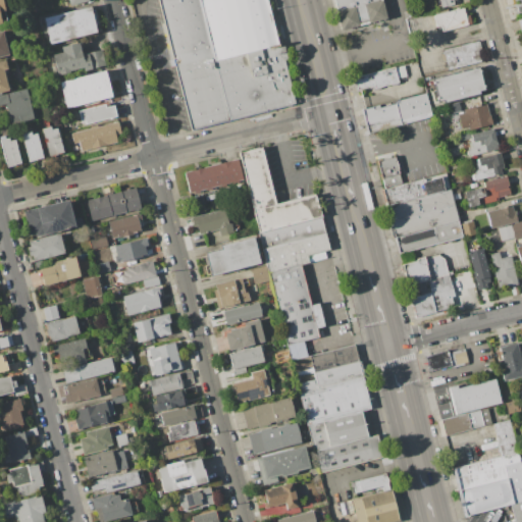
[(158,0),(266,0),(278,46),(283,45),(286,60),(284,61),(296,104),(192,131),(158,0)]
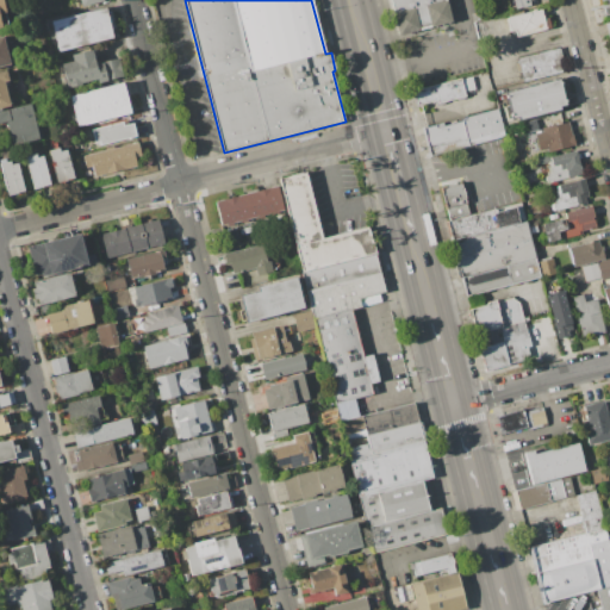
[(391,0),(449,0),(455,20),(400,36),(391,0)]
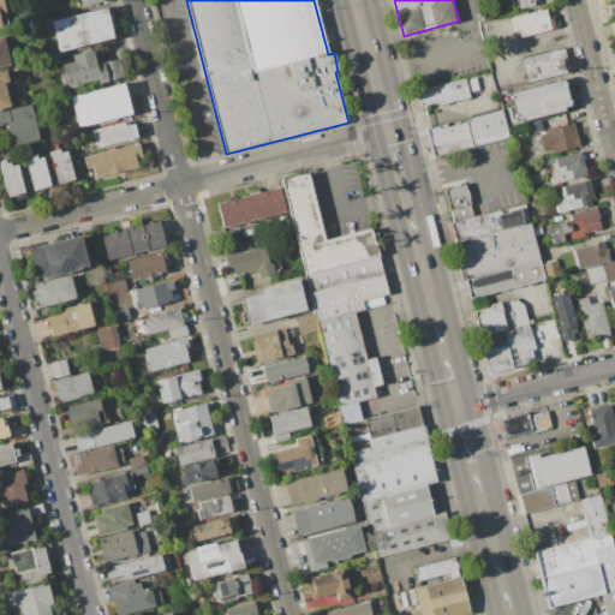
[(51,22),(106,9),(113,37),(57,51),(51,22)]
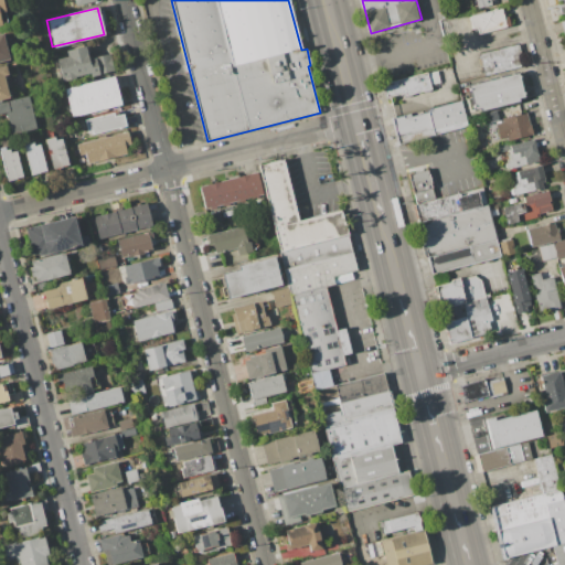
[(470,18),(503,9),(508,28),(475,36),(470,18)]
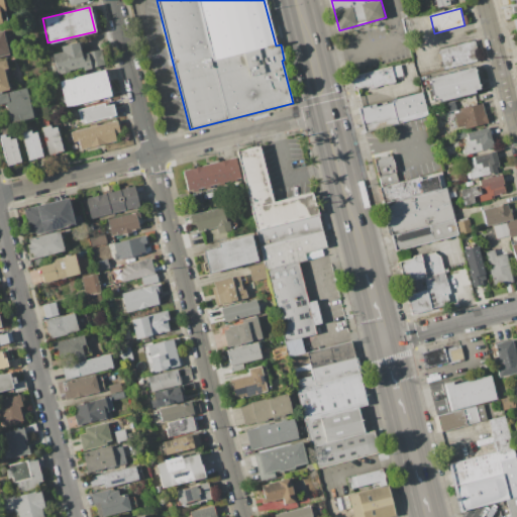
[(0,30),(3,30),(8,55),(0,56),(0,30)]
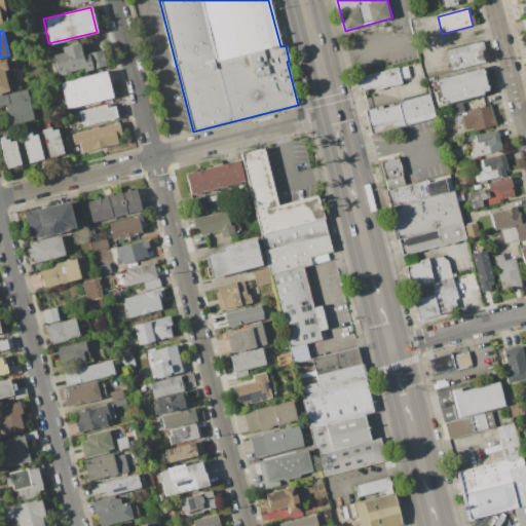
[(447,51),(483,42),(489,63),(452,72),(447,51)]
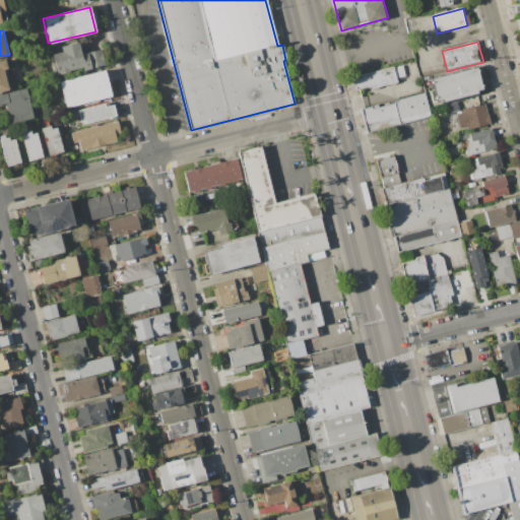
[(52,55),(62,53),(61,47),(78,43),(81,54),(101,50),(105,66),(84,70),(83,67),(68,71),(69,73),(57,75),(52,55)]
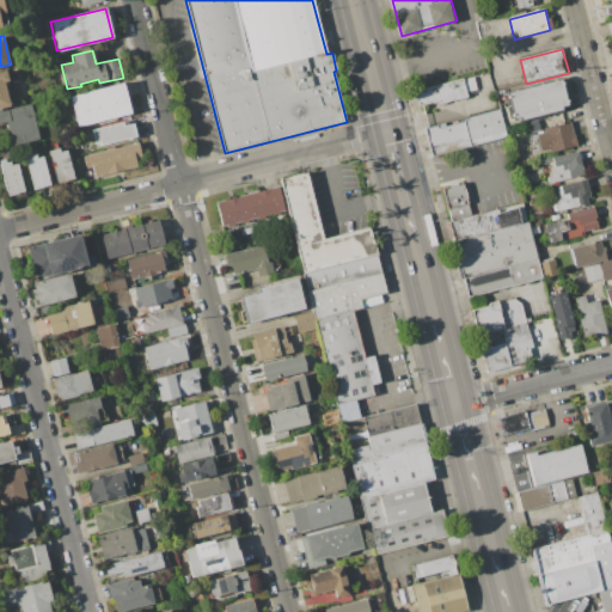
[(0,72),(6,71),(8,80),(5,81),(10,105),(0,106),(0,72)]
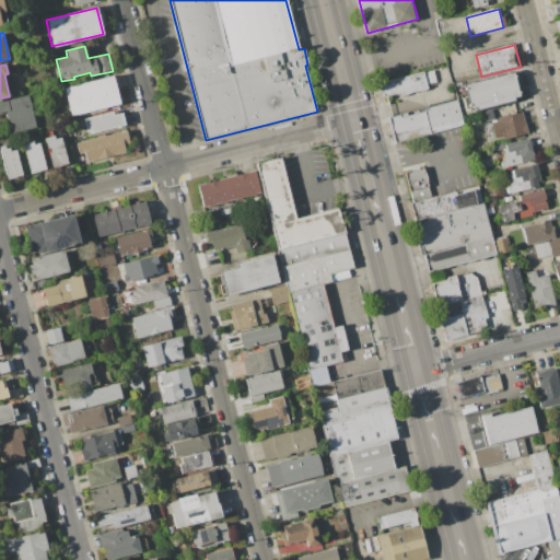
[(380,84),(424,72),(429,90),(403,96),(401,93),(384,98),(380,84)]
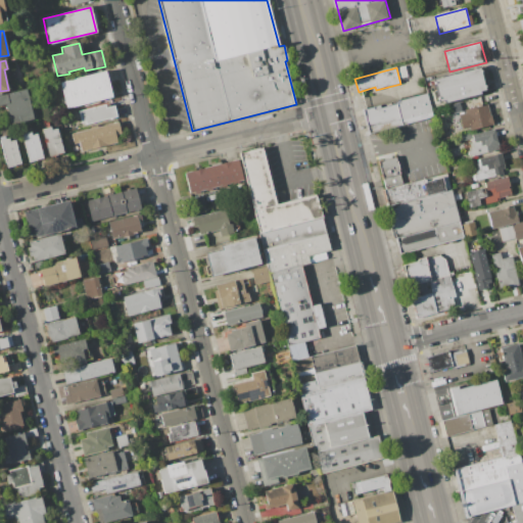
[(434,80),(481,67),(486,92),(440,103),(434,80)]
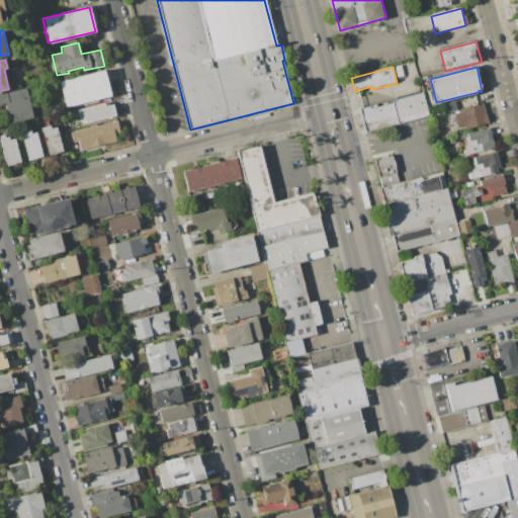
[(60,82),(105,71),(111,96),(66,107),(60,82)]
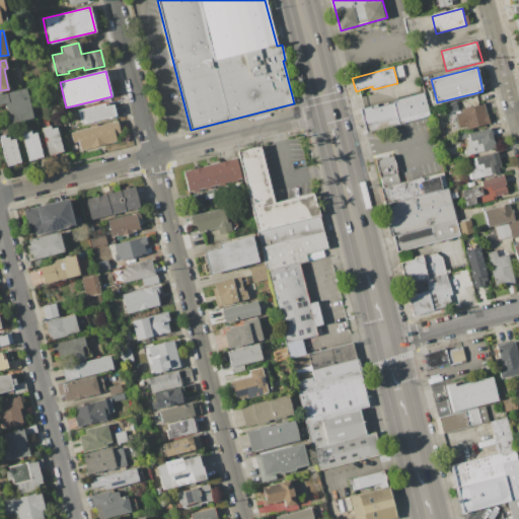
[(0,95),(26,89),(32,118),(10,124),(6,103),(0,104),(0,95)]
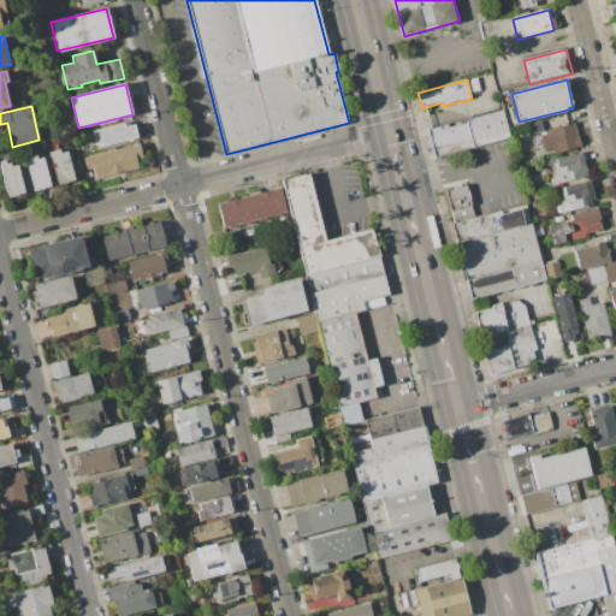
[(430,130),(504,111),(511,137),(437,157),(430,130)]
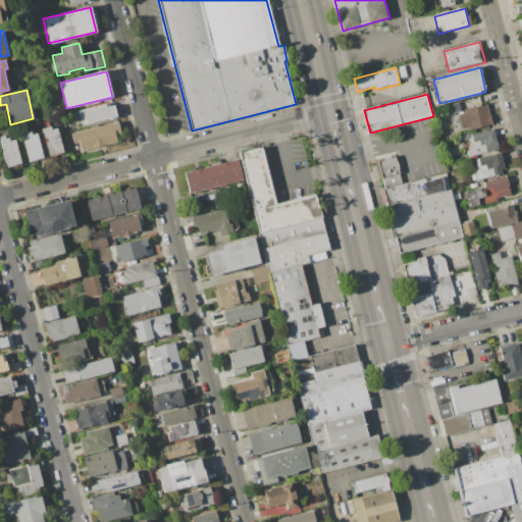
[(444,105),(459,101),(461,109),(446,113),(444,105)]
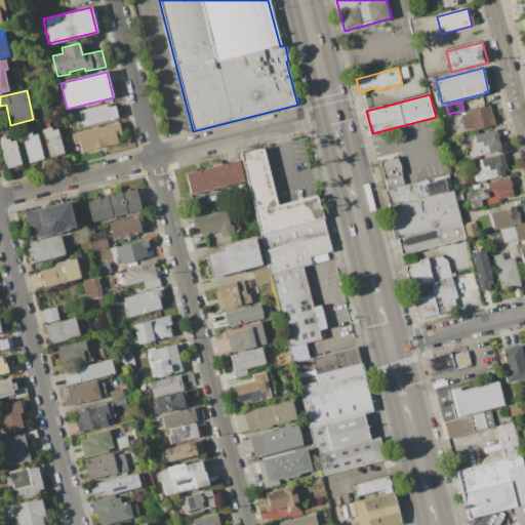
[(467,110),(490,105),(494,124),(472,130),(472,128),(463,130),(460,118),(451,120),(450,115),(459,112),(460,116),(468,114),(467,110)]
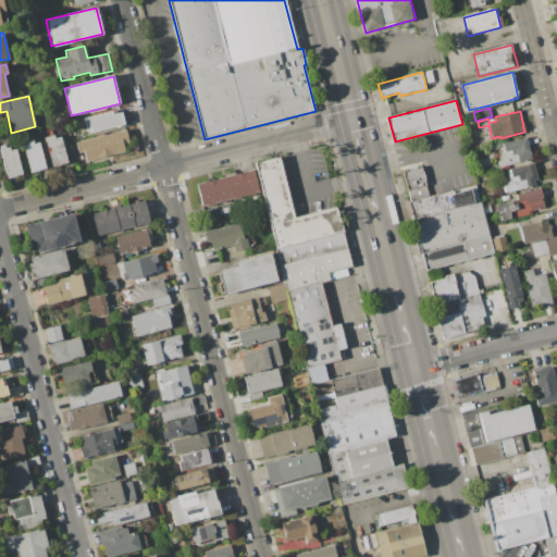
[(84,119),(111,112),(112,115),(122,113),(124,125),(93,133),(93,130),(87,131),(84,119)]
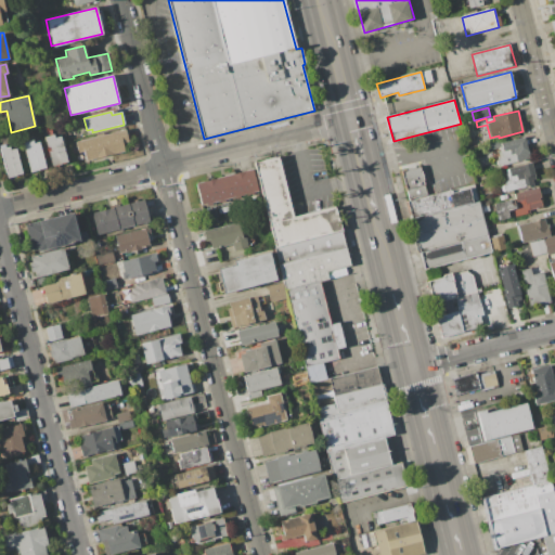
[(82,139),(125,129),(128,141),(123,142),(125,151),(88,159),(82,139)]
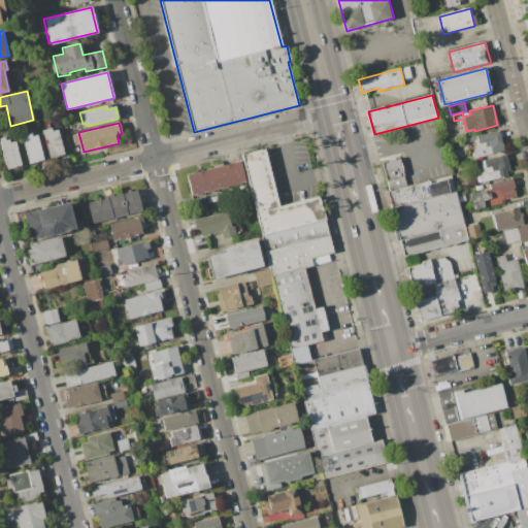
[(42,130),(52,128),(52,131),(58,130),(64,154),(50,158),(42,130)]
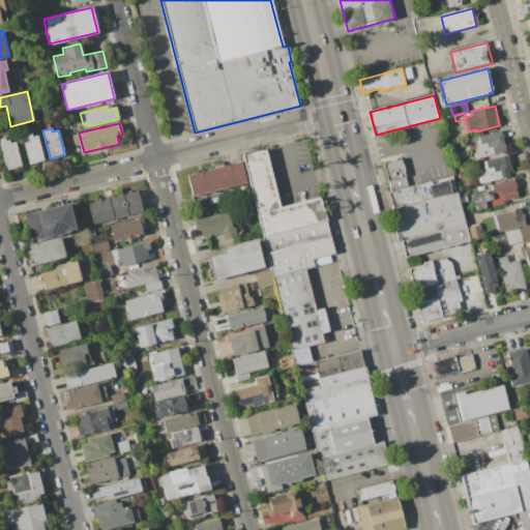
[(465,138),(478,134),(478,137),(501,130),(506,151),(478,158),(475,157),(474,153),(476,150),(480,149),(478,141),(467,144),(465,138)]
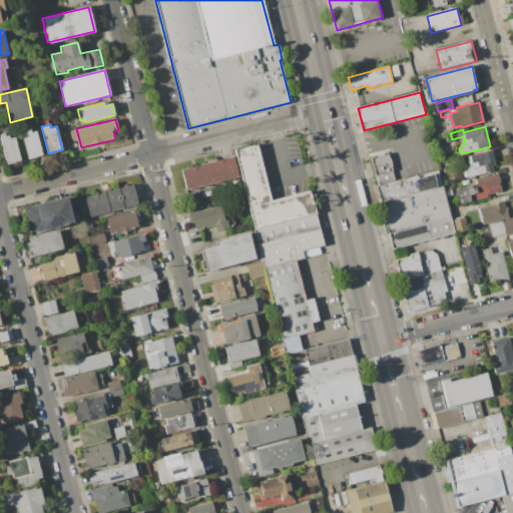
[(21,130),(30,128),(31,131),(36,130),(42,156),(28,159),(21,130)]
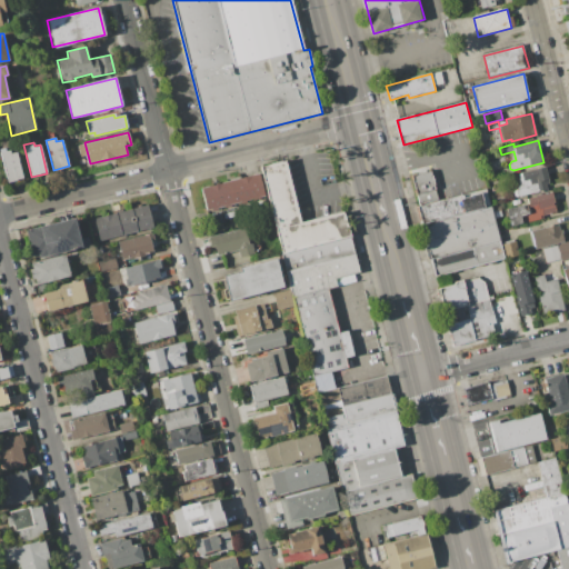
[(0,153),(0,148),(6,148),(7,151),(9,150),(10,153),(16,152),(22,179),(7,182),(0,153)]
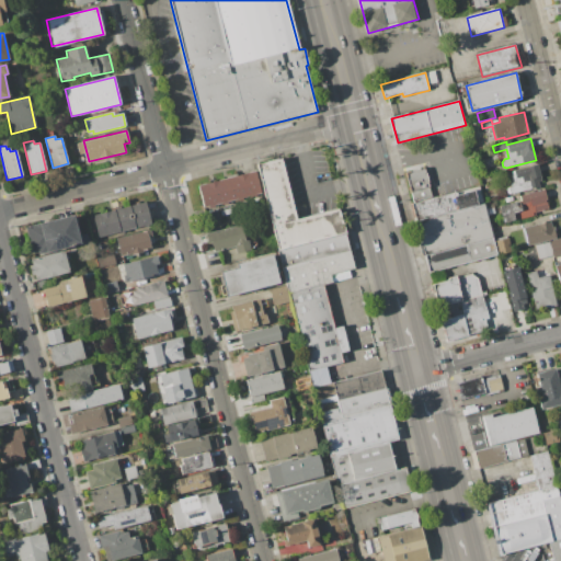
[(255,163),(277,249),(344,231),(339,208),(296,218),(281,158),(255,163)]
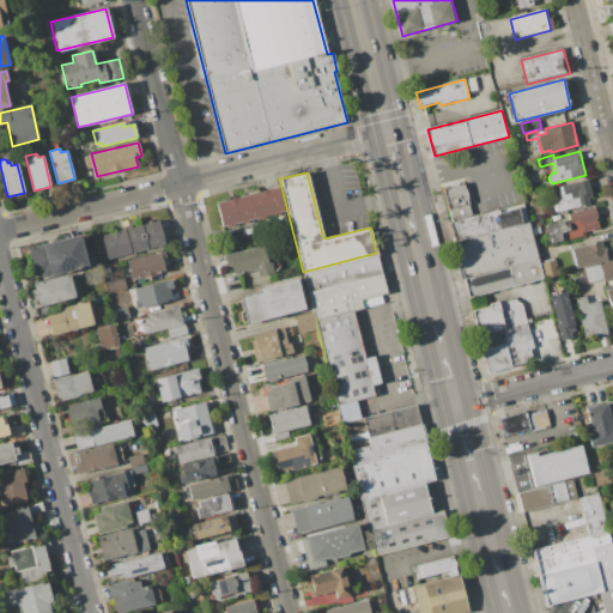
[(559,186),(587,180),(592,196),(588,198),(589,205),(560,212),(554,211),(553,206),(558,202),(563,200),(559,186)]
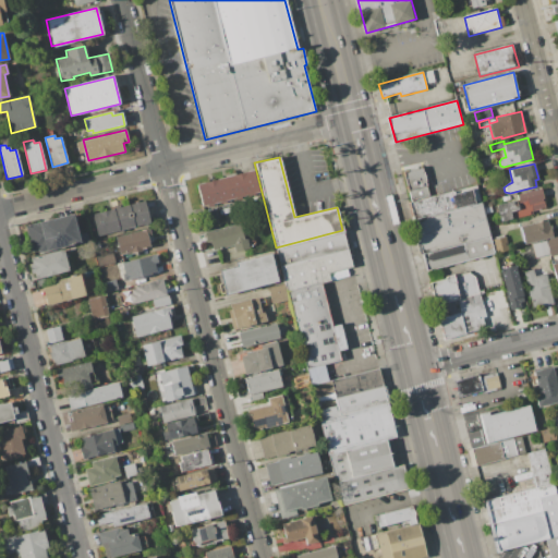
[(403,173),(424,168),(432,197),(411,203),(403,173)]
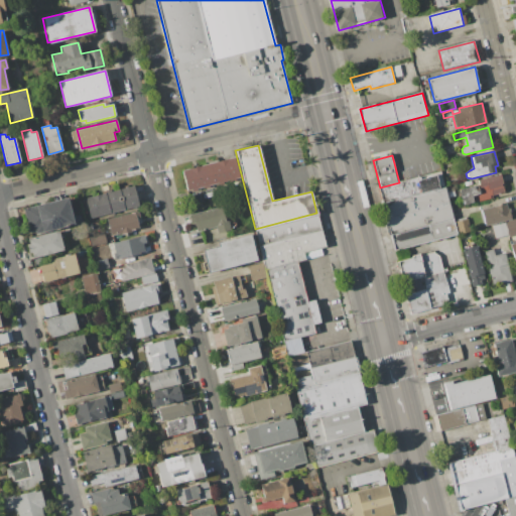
[(181,171),(235,158),(240,179),(186,192),(181,171)]
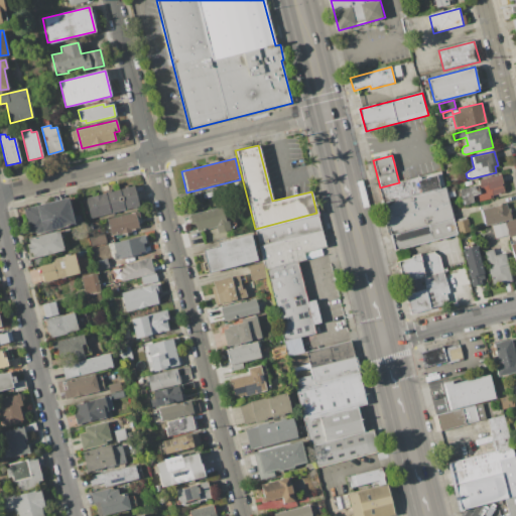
[(380,187),(399,182),(441,171),(445,186),(384,203),(380,187)]
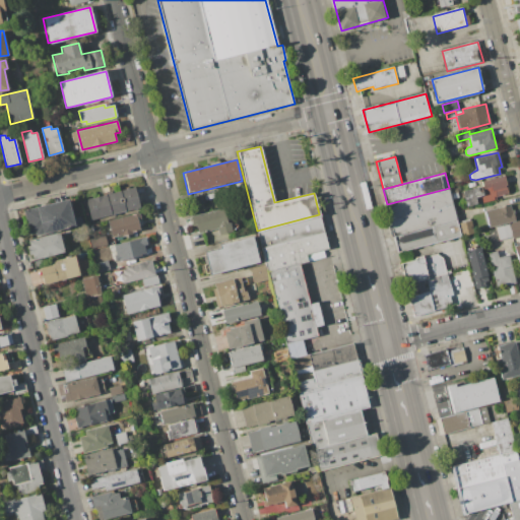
[(481,181),(504,176),(508,193),(493,197),(494,200),(463,207),(459,190),(482,185),(481,181)]
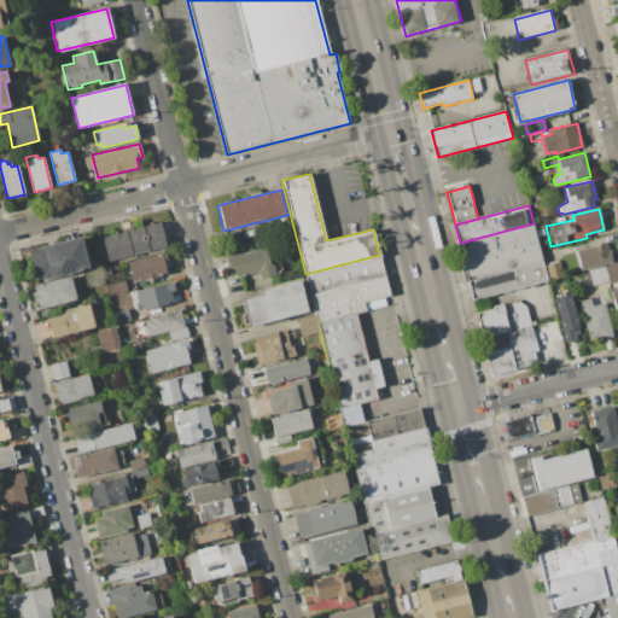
[(136,227),(147,225),(147,223),(151,222),(152,225),(158,222),(164,246),(162,246),(162,249),(156,251),(155,249),(143,252),(136,227)]
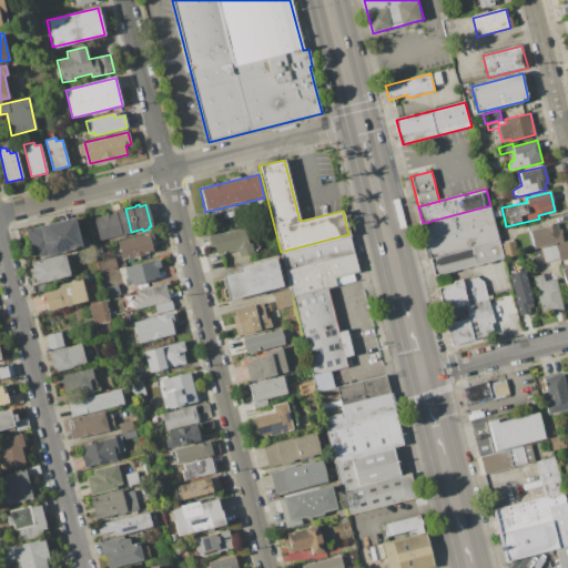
[(423,223),(490,205),(499,242),(432,259),(423,223)]
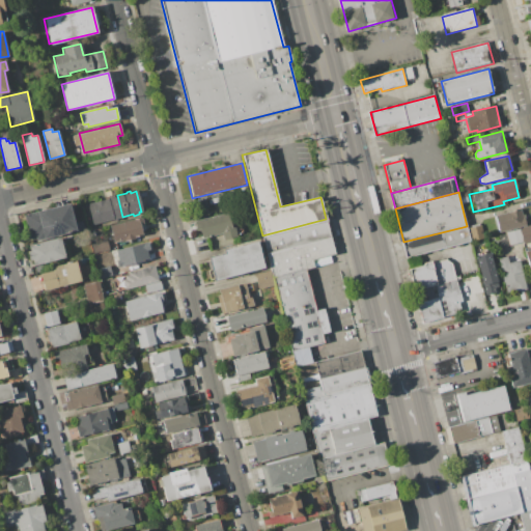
[(102,199),(109,197),(109,196),(113,195),(113,196),(117,195),(122,217),(121,217),(121,218),(116,220),(115,218),(107,220),(102,199)]
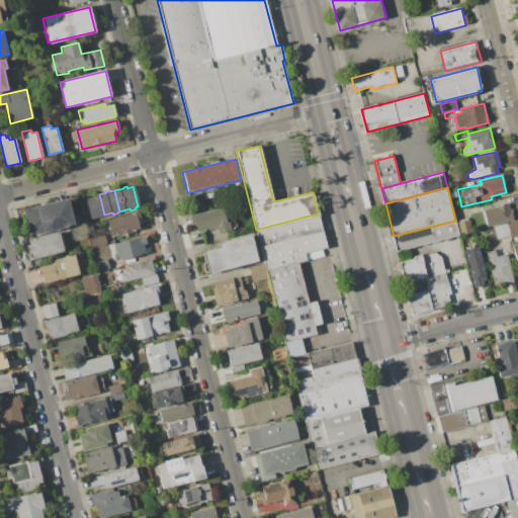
[(84,198),(99,194),(104,214),(101,216),(102,218),(96,219),(96,218),(89,219),(87,208),(85,208),(85,205),(86,205),(84,198)]
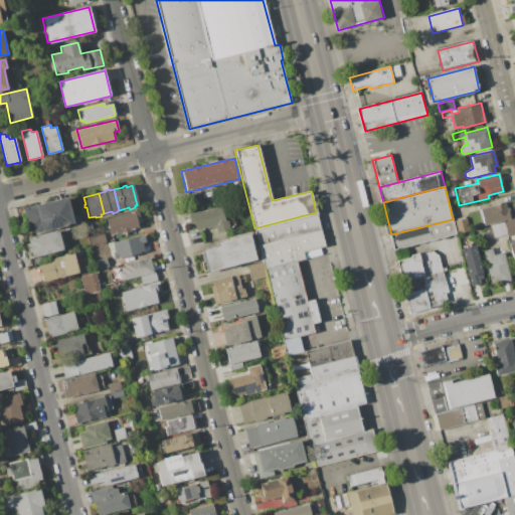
[(24,208),(67,198),(73,224),(35,233),(35,230),(30,231),(24,208)]
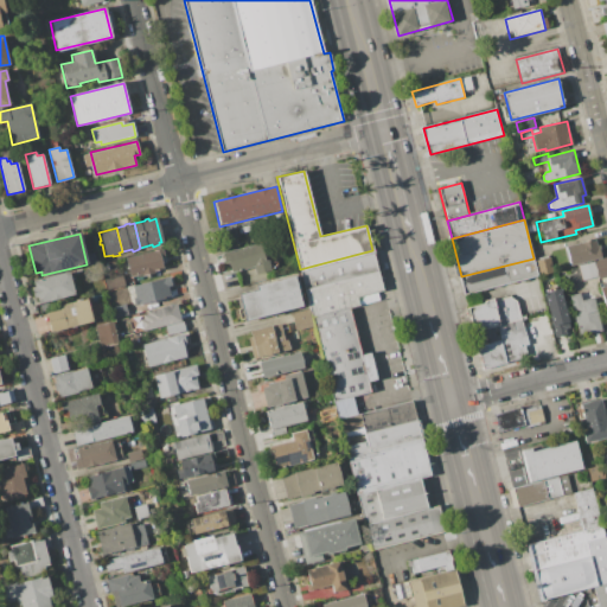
[(566,247),(598,238),(602,257),(570,264),(566,247)]
